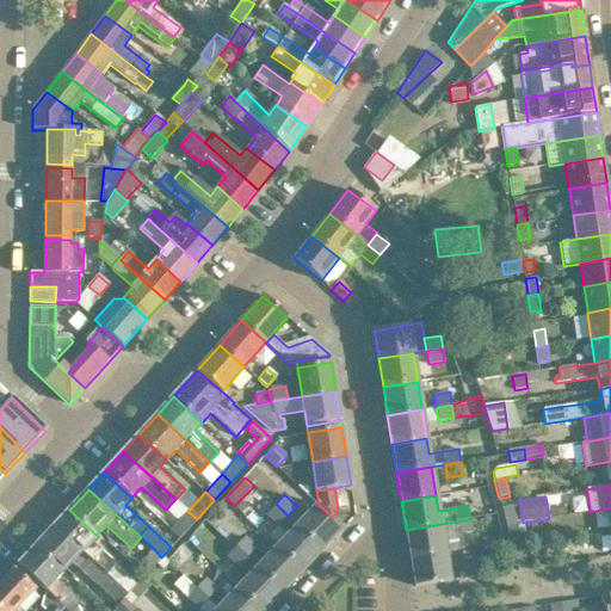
[(276,504),(266,514),(278,525),(288,516),(276,504)]
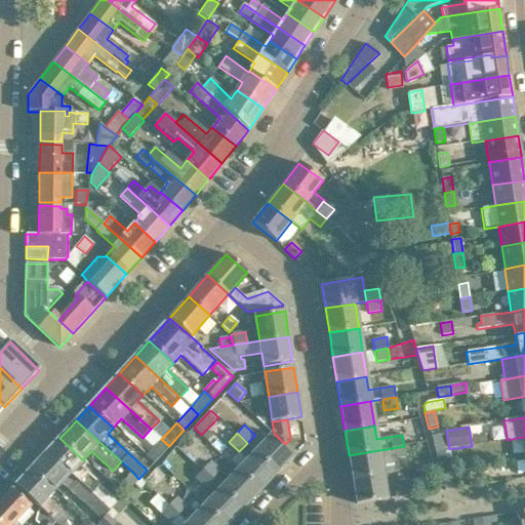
[(274,434),(256,452),(278,472),(294,454),(284,445),(285,444),(274,434)]
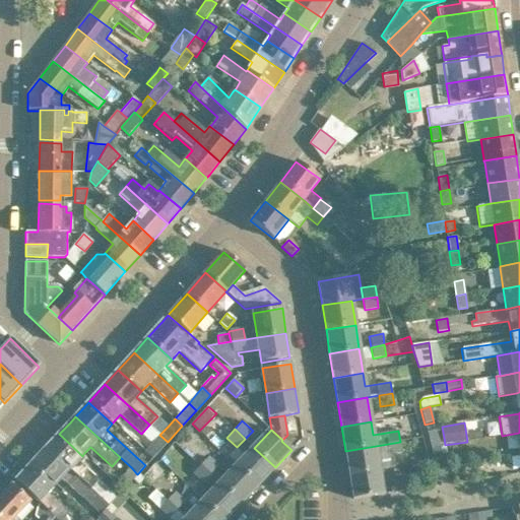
[(436,433),(428,435),(431,448),(439,446),(436,433)]
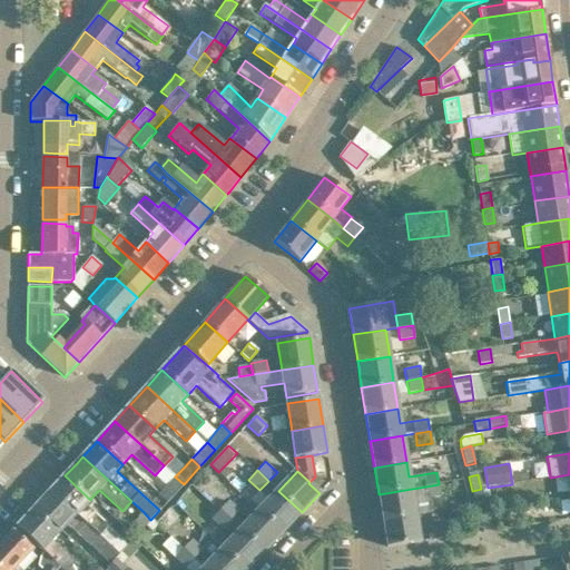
[(53,488),(50,491),(99,537),(107,527),(108,527),(88,509),(94,503),(90,500),(65,475),(53,488)]
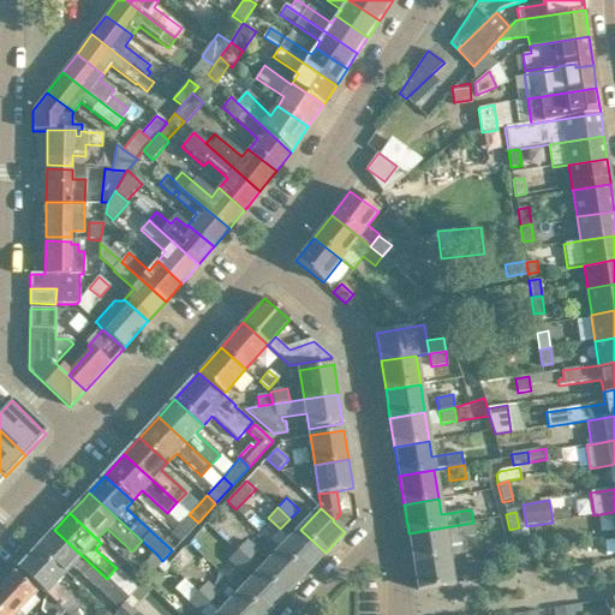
[(179,525),(172,533),(180,542),(198,523),(189,514),(179,525)]
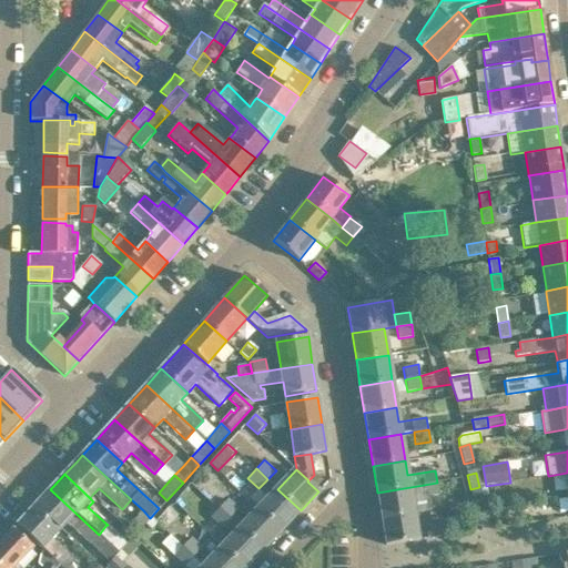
[(377,493),(382,519),(414,514),(412,499),(438,495),(437,483),(377,493)]
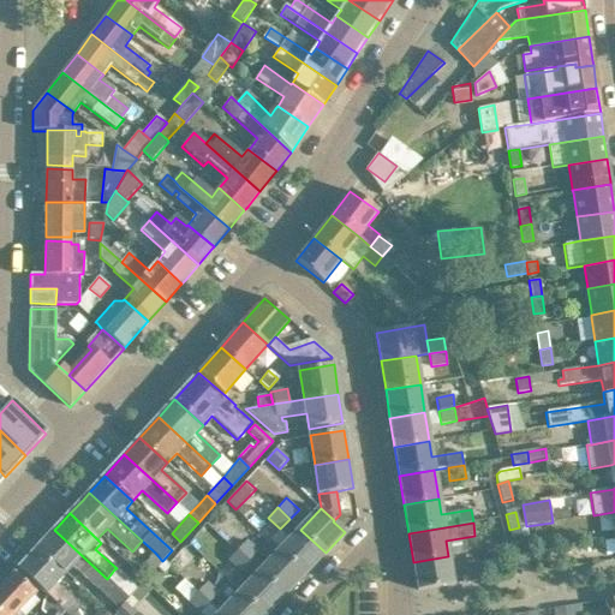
[(524,544),(519,527),(509,530),(514,547),(524,544)]
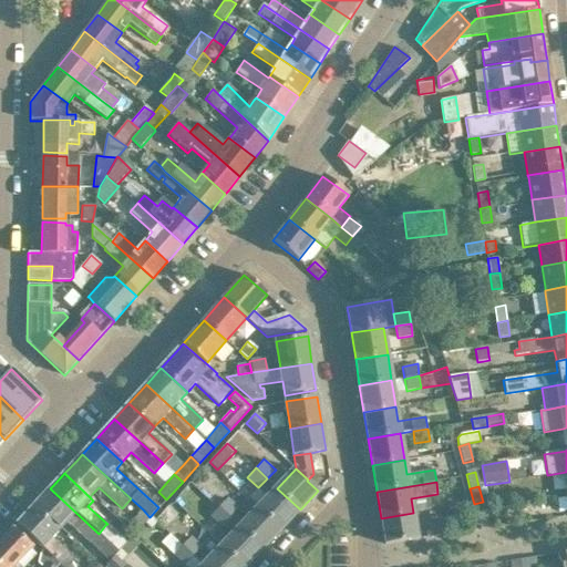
[(110,545),(99,534),(79,515),(50,488),(34,505),(33,506),(59,531),(60,529),(66,522),(90,543),(109,560),(113,556),(117,552),(110,545)]
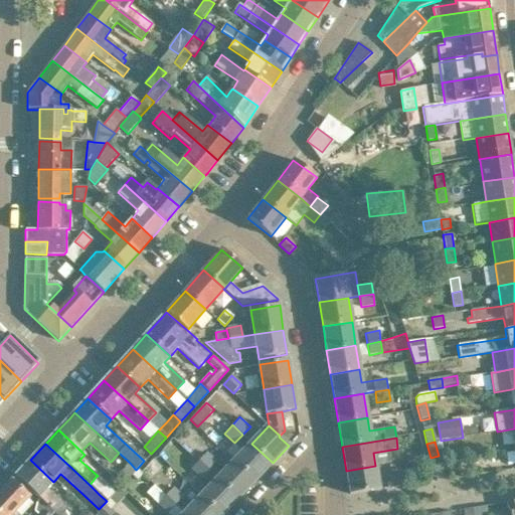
[(255,481),(273,463),(251,444),(234,461),(255,481)]
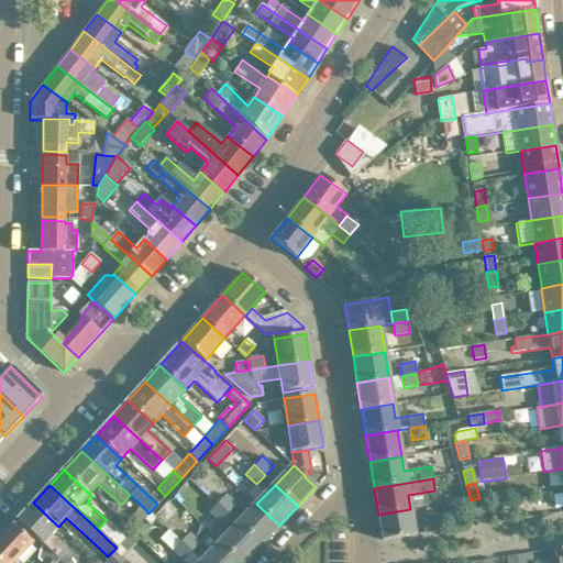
[(224,495),(217,504),(228,514),(235,506),(224,495)]
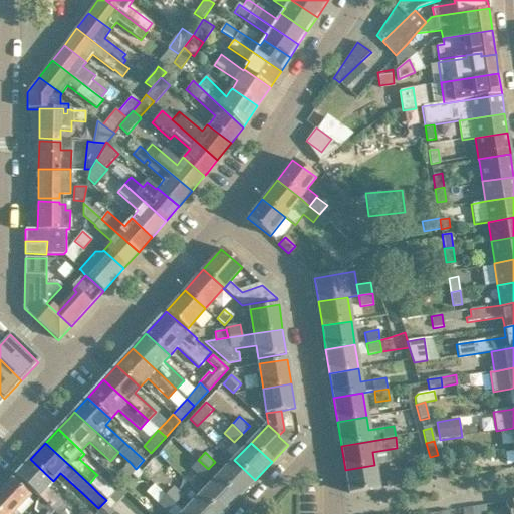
[(29,461),(14,476),(33,493),(39,498),(53,512),(55,513),(61,513),(68,507),(47,488),(52,482),(53,481),(30,459),(29,461)]
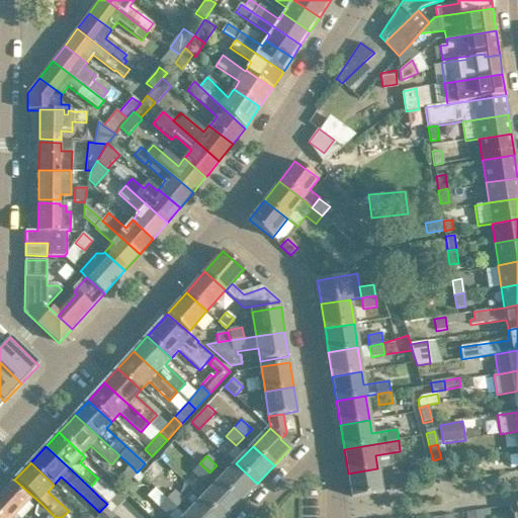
[(199,463),(191,471),(210,491),(202,500),(222,517),(224,517),(240,502),(219,482),(209,472),(199,463)]
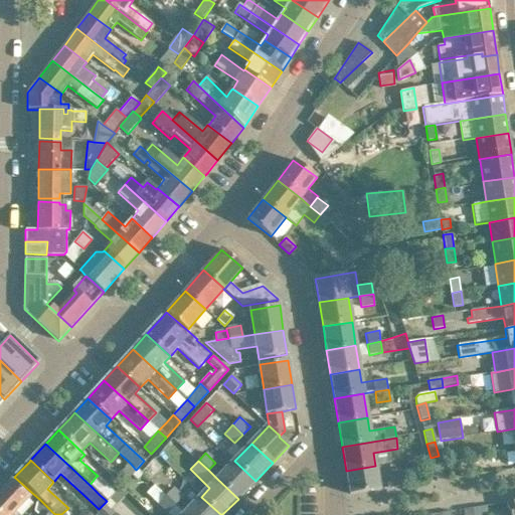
[(234,461),(217,479),(238,499),(255,481),(234,461)]
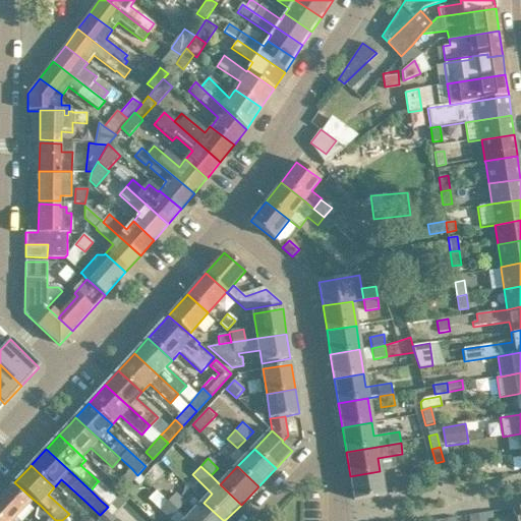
[(131,468),(116,484),(123,490),(137,475),(131,468)]
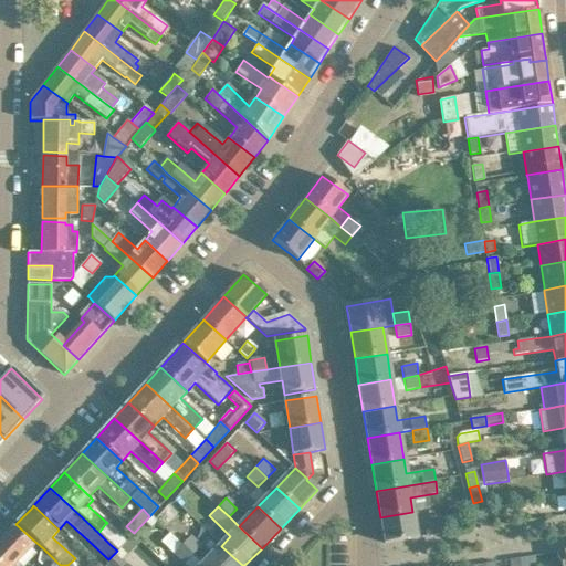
[(412,512),(380,517),(385,543),(417,538),(412,512)]
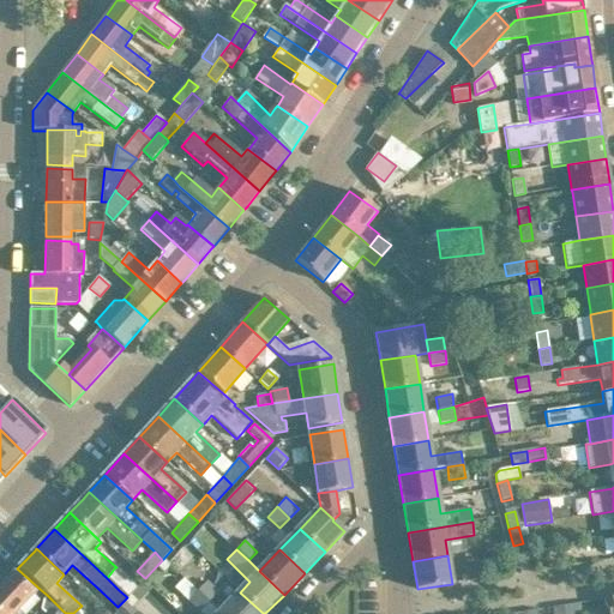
[(525,555),(517,558),(521,573),(529,571),(530,571),(525,555)]
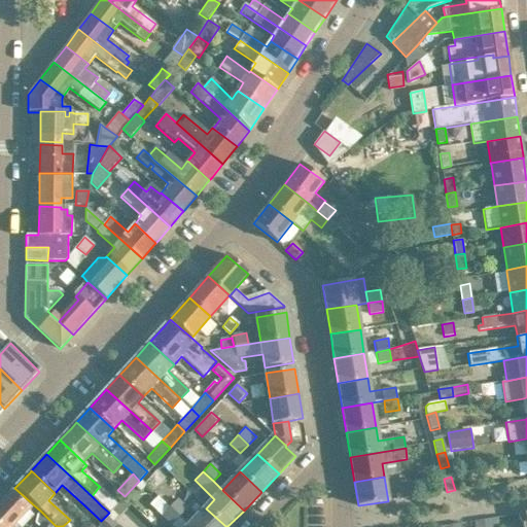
[(139,481),(134,487),(139,491),(144,486),(139,481)]
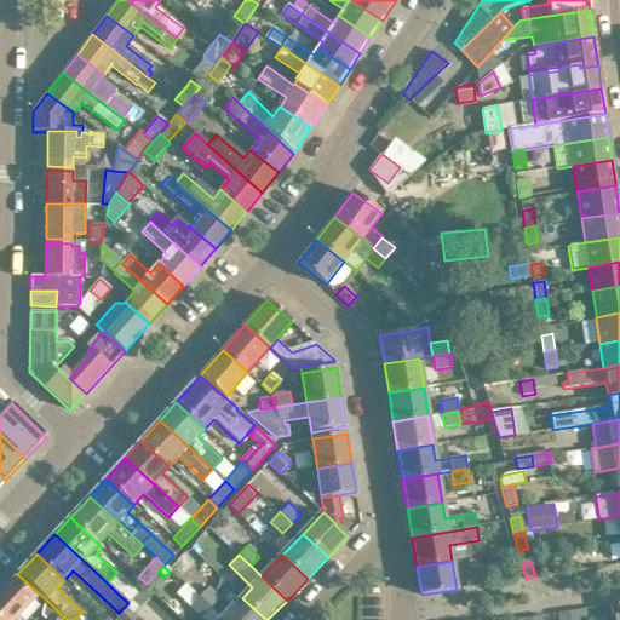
[(469,574),(470,587),(486,585),(484,572),(469,574)]
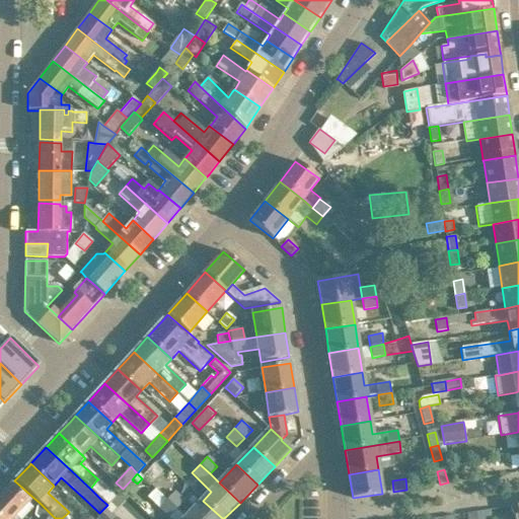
[(11,485),(0,496),(0,518),(1,518),(16,518),(15,517),(29,502),(11,485)]
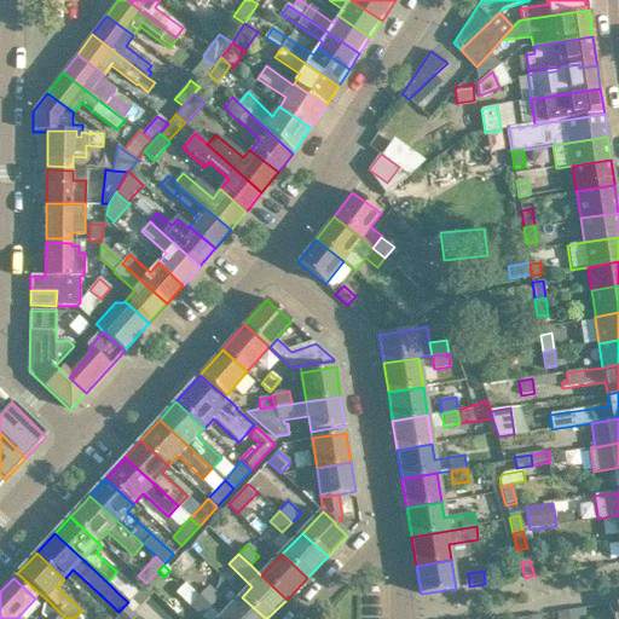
[(151,579),(146,585),(152,590),(157,585),(151,579)]
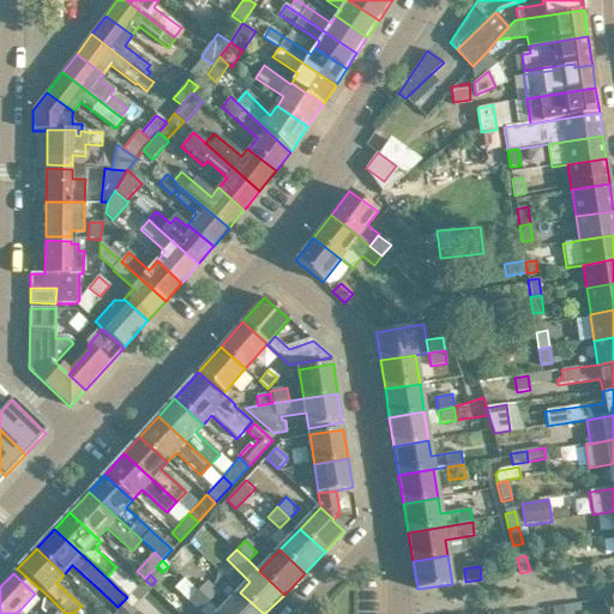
[(128,579),(119,590),(127,597),(130,595),(137,588),(128,579)]
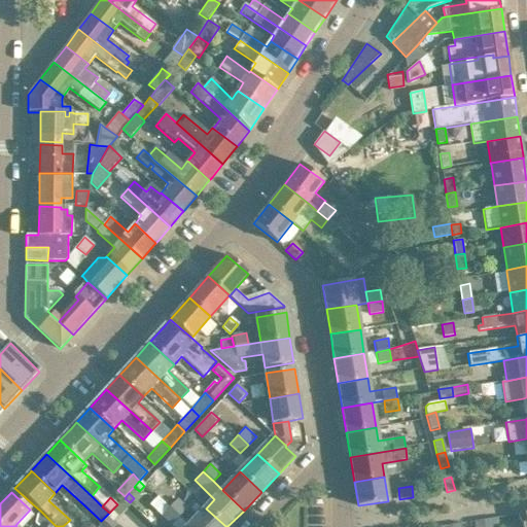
[(117,504),(111,511),(117,518),(130,504),(123,498),(117,504)]
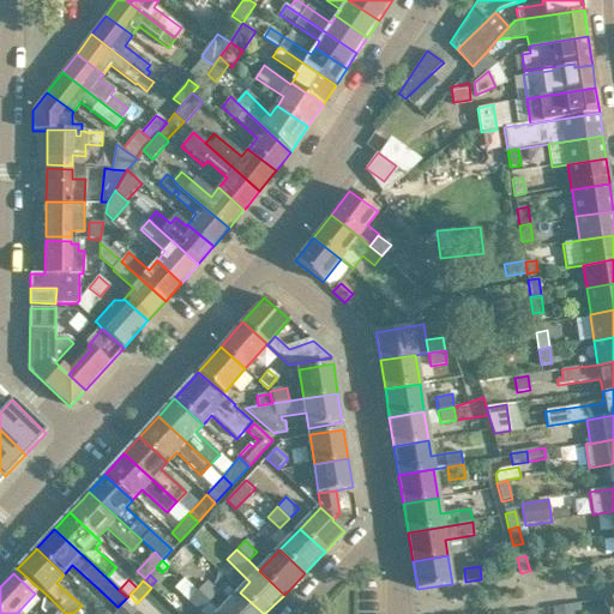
[(209,603),(220,613),(263,613),(240,593),(229,582),(217,595),(205,583),(197,591),(209,603)]
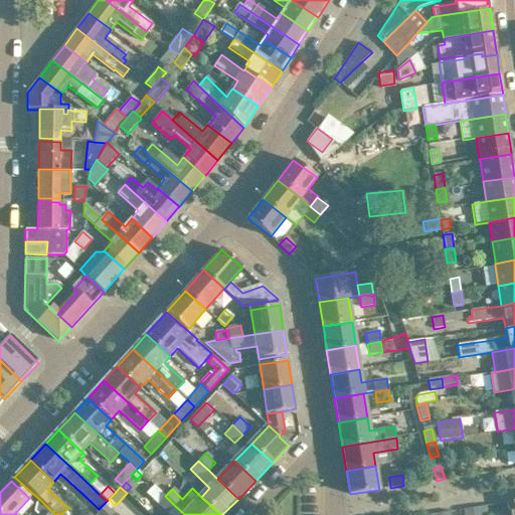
[(168,513),(175,506),(165,496),(158,504),(168,513)]
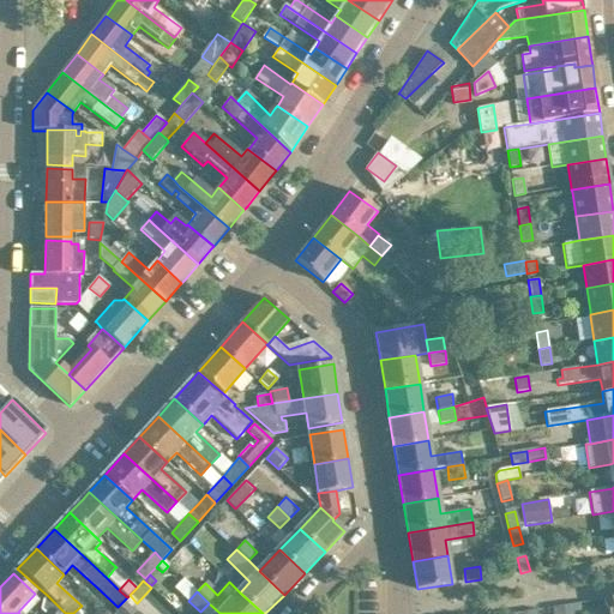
[(42,600),(41,612),(43,613),(46,613),(52,609),(56,613),(61,613),(64,612),(47,595),(42,600)]
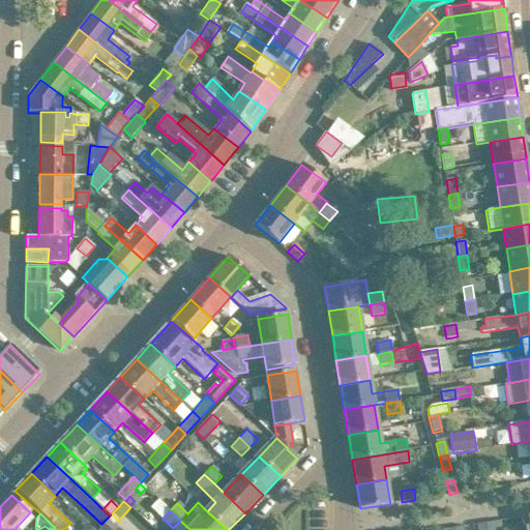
[(101,524),(98,528),(99,529),(115,529),(116,529),(112,526),(106,520),(101,524)]
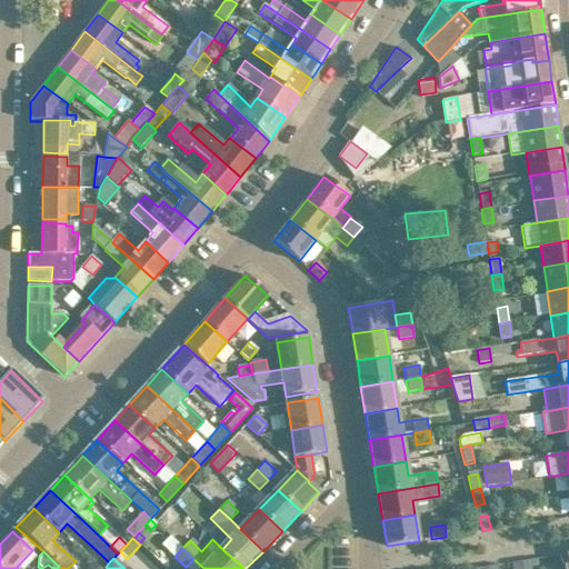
[(187,568),(203,568),(193,559),(186,567),(187,568)]
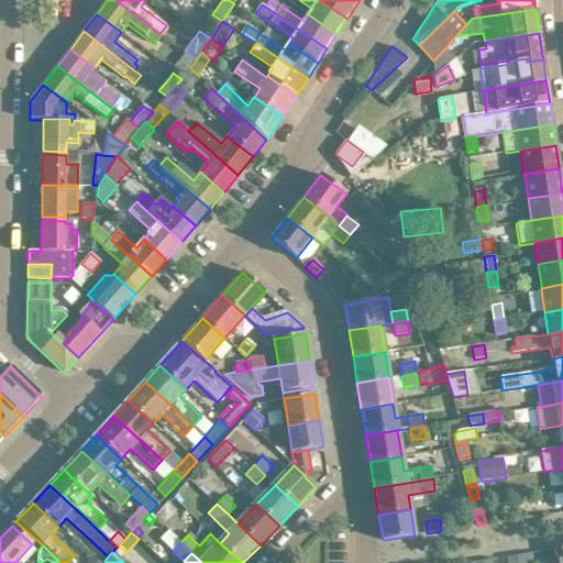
[(531,562),(530,553),(517,555),(517,562),(531,562)]
